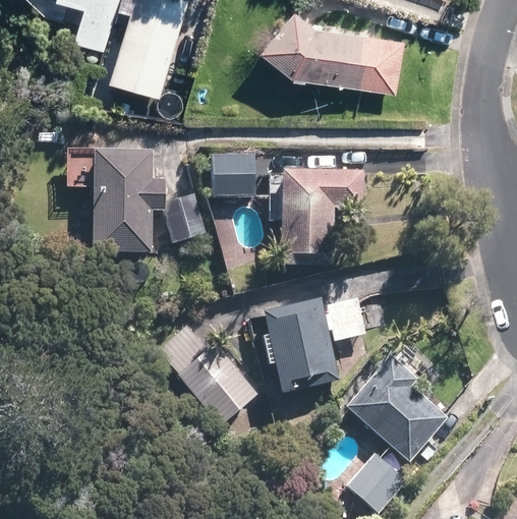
[(73,40),(103,49),(118,0),(67,0),(85,5),(73,40)]
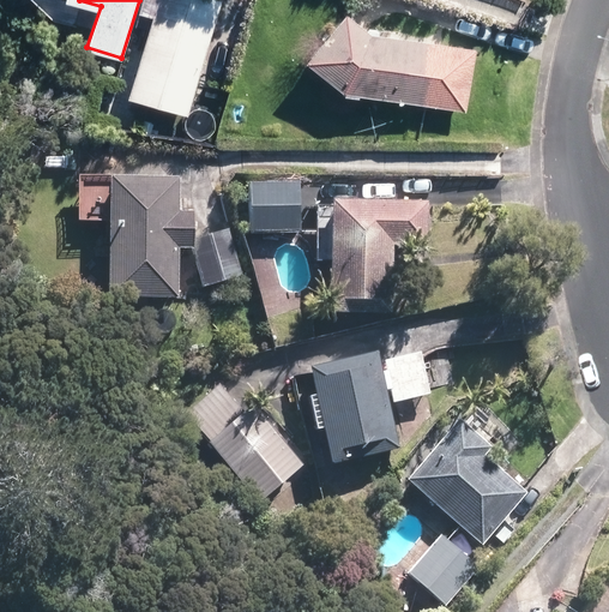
[(222,0),(158,0),(130,94),(187,112),(222,0)]
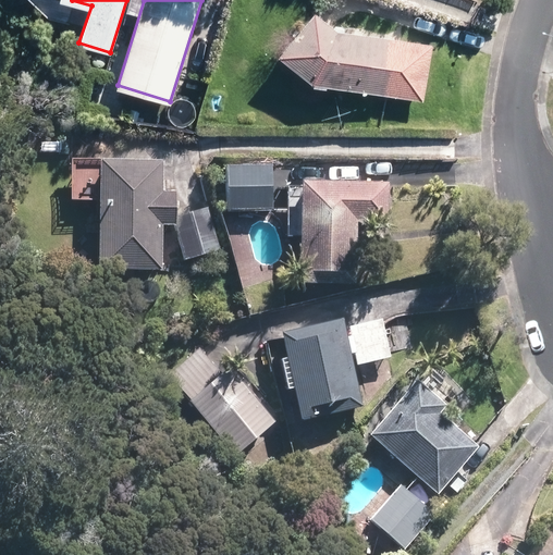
[(262,61),(286,79),(296,87),(314,90),(410,103),(418,48),(321,35),(296,16),(262,61)]
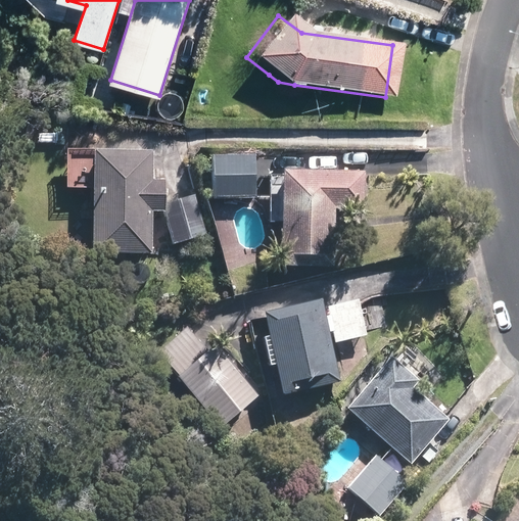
[(154,149),(97,147),(97,158),(68,157),(67,187),(95,188),(93,249),(153,251),(155,209),(164,209),(166,178),(153,178),(154,149)]
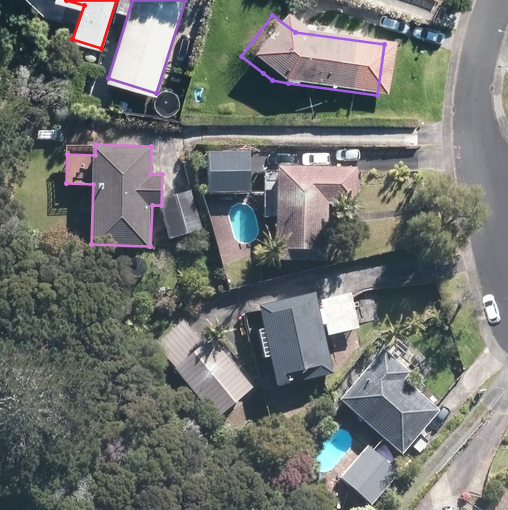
[(251,152),(211,150),(209,195),(249,197),(251,152)]
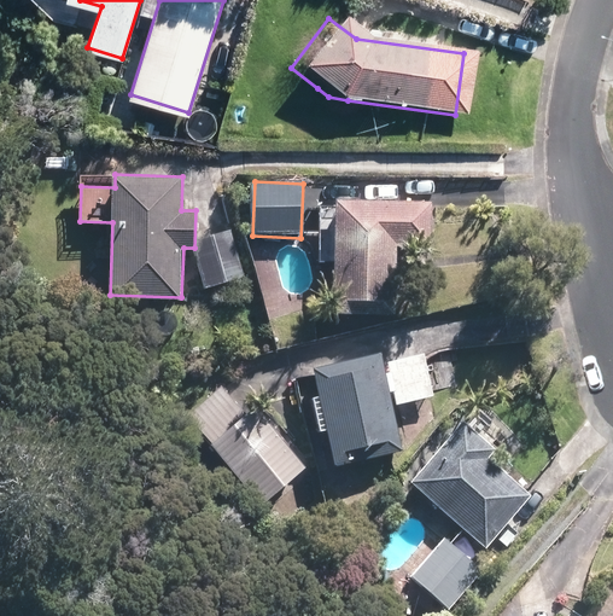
[(393,301),(397,237),(428,239),(431,202),(386,199),(387,187),(357,186),(356,198),(338,197),(337,207),(321,205),(317,263),(337,265),(334,297),(393,301)]
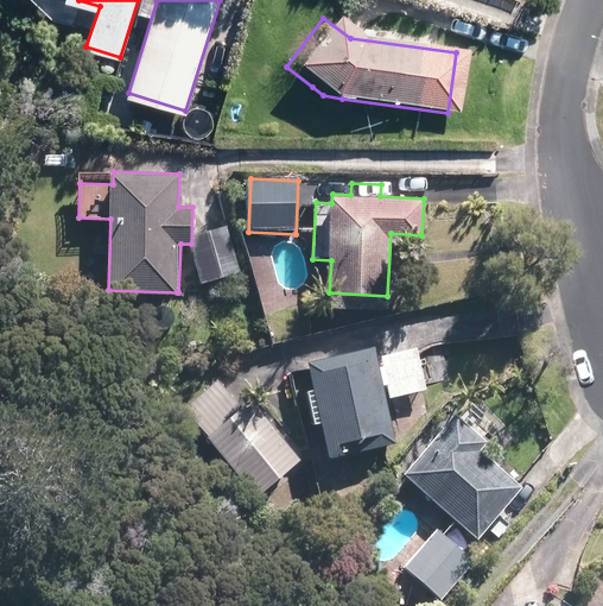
[(227,225),(195,234),(197,244),(183,247),(192,286),(240,273),(227,225)]
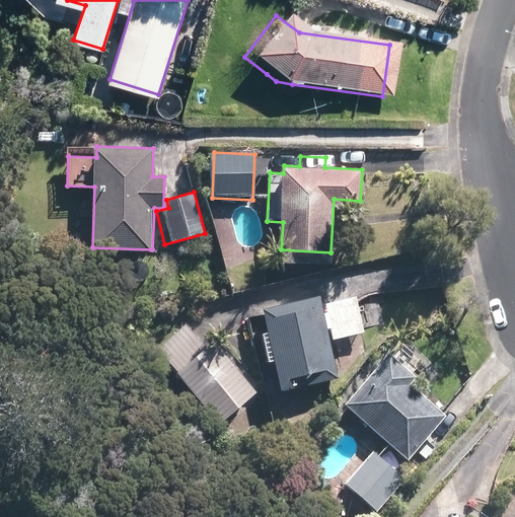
[(318,297),(266,306),(281,388),(338,378),(330,339),(361,334),(355,299),(320,305),(318,297)]
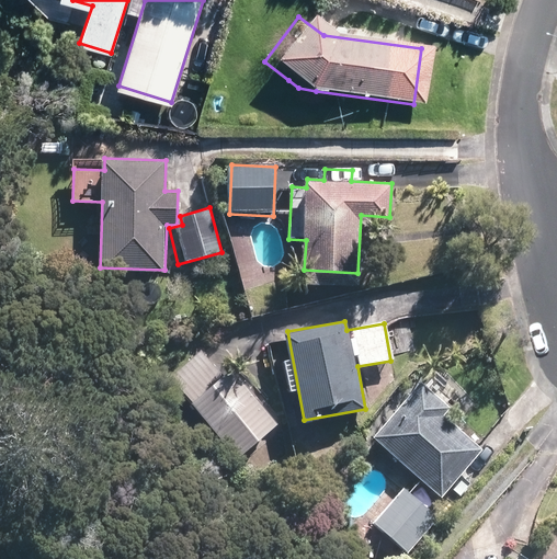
[(283,422),(236,365),(196,398),(243,455),(283,422)]
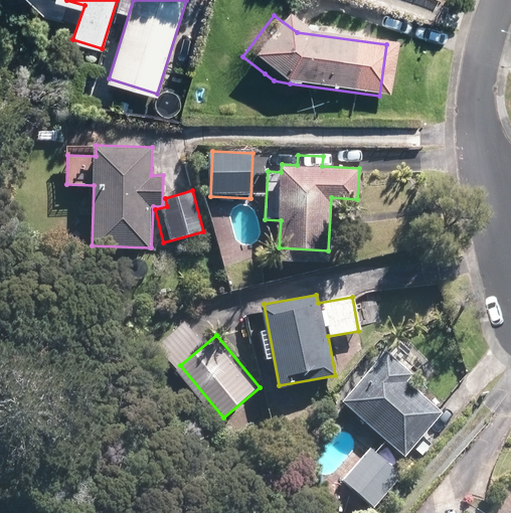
[(388,351),(342,400),(403,458),(443,415),(407,383),(414,375),(388,351)]
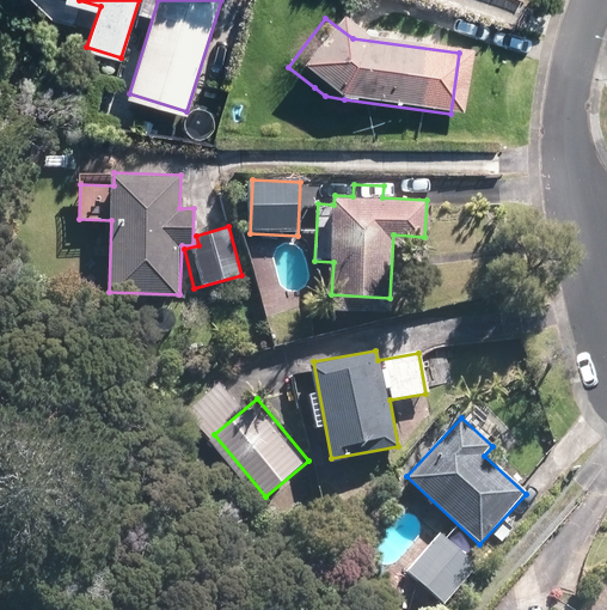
[(477,565),(441,530),(404,569),(441,603),(477,565)]
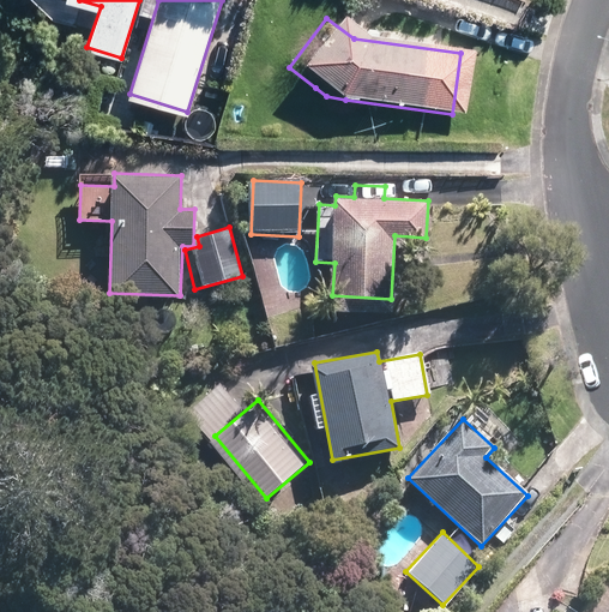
All buildings are outlined.
